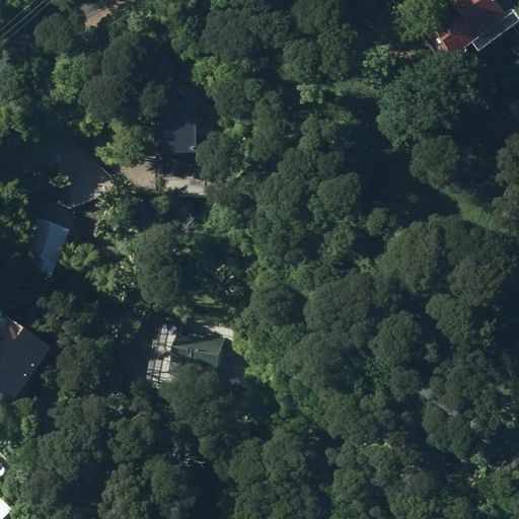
[(482,51),(518,22),(518,10),(515,6),(509,11),(500,0),(453,0),(462,11),(432,34),(453,63),(470,50),(468,48),(475,43),(482,51)]
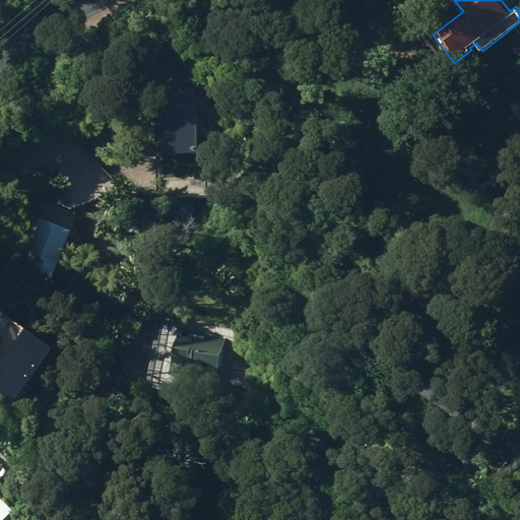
[(406,65),(415,73),(424,64),(414,56),(406,65)]
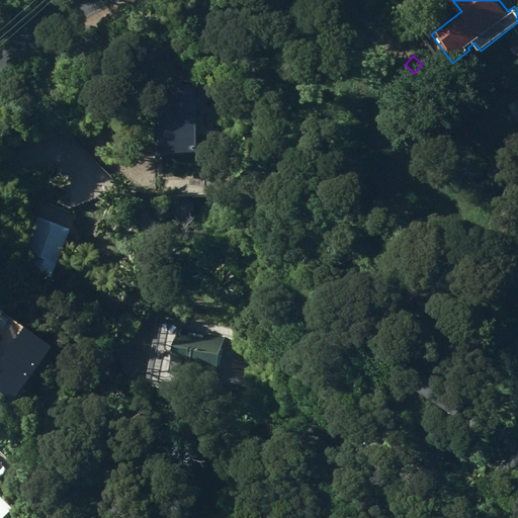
[(507,85),(517,82),(517,76),(517,73),(505,75),(507,85)]
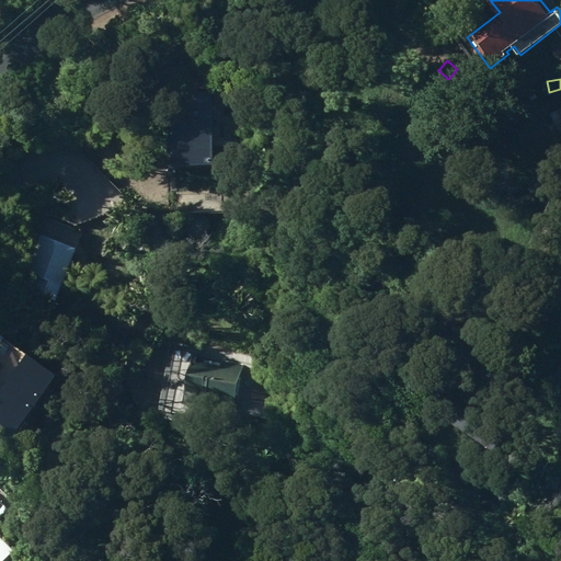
[(426,224),(446,215),(443,205),(422,214),(426,224)]
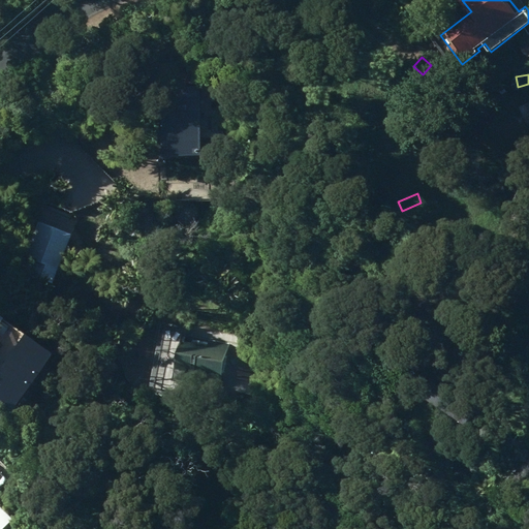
[(62,260),(71,234),(38,223),(27,256),(57,266),(59,259),(62,260)]
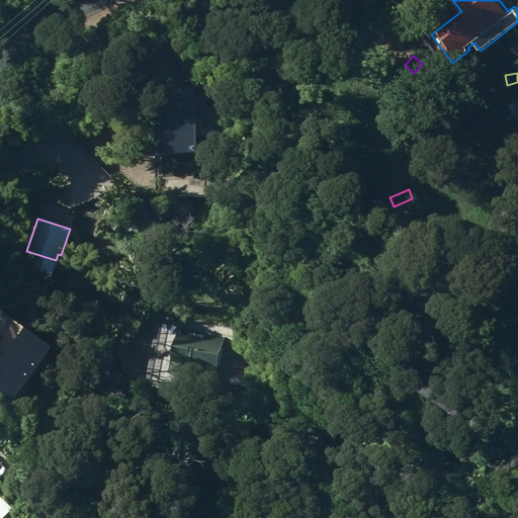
[(163,370),(224,380),(230,347),(225,346),(227,337),(170,327),(163,370)]
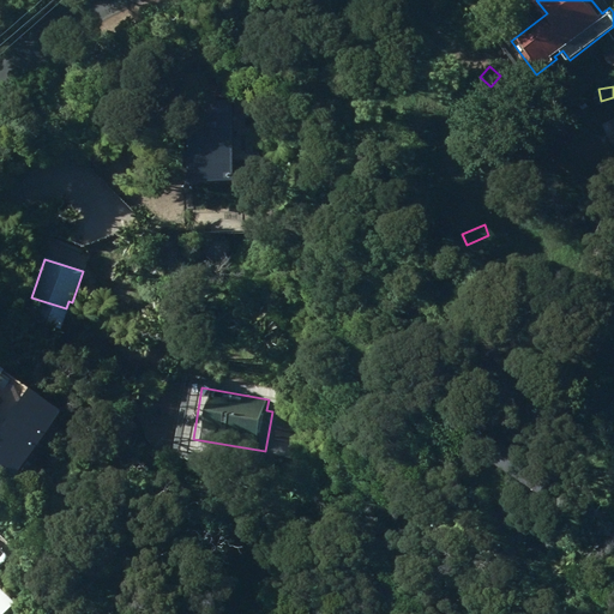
[(0,613),(2,613),(18,600),(0,583),(0,613)]
